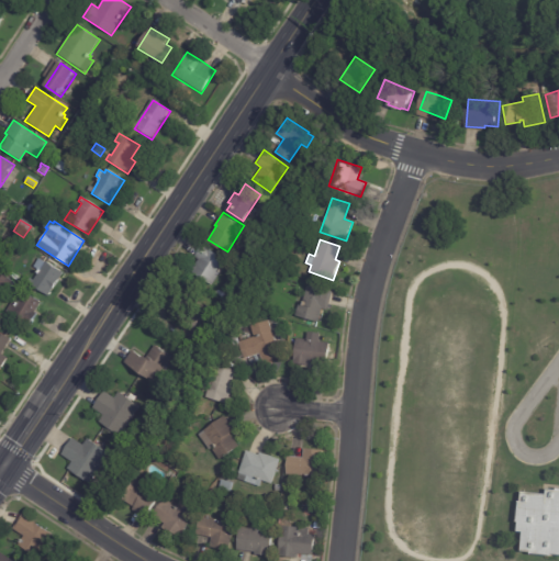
[(233,262),(226,271),(222,268),(211,283),(190,269),(199,258),(193,255),(202,242),(233,262)]
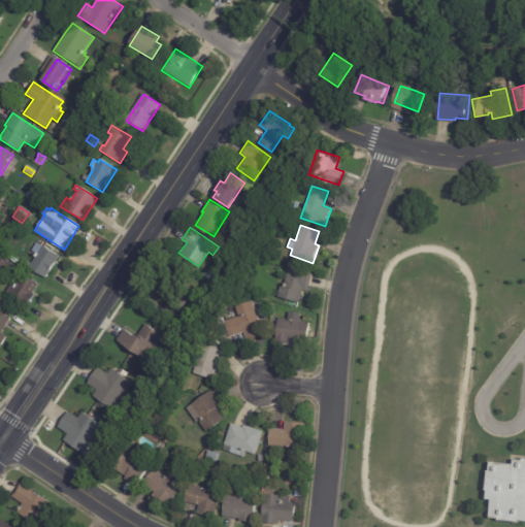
[(262,241),(269,244),(266,252),(259,249),(262,241)]
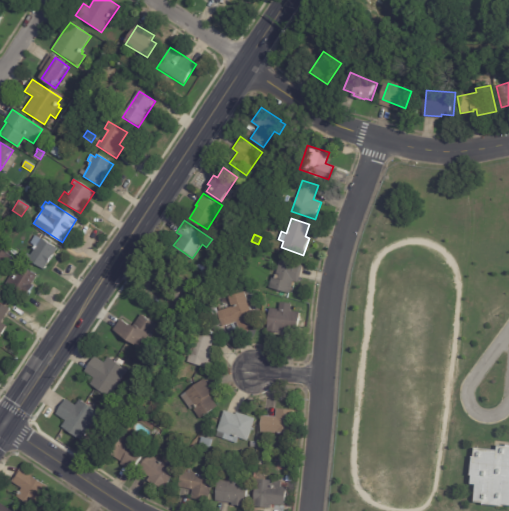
[(40,238),(57,248),(43,270),(23,257),(26,253),(30,256),(36,246),(30,242),(34,236),(39,240),(40,238)]
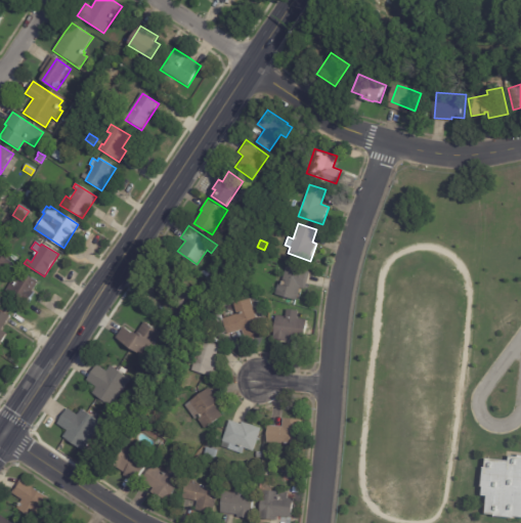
[(0,256),(12,263),(6,271),(0,268),(0,256)]
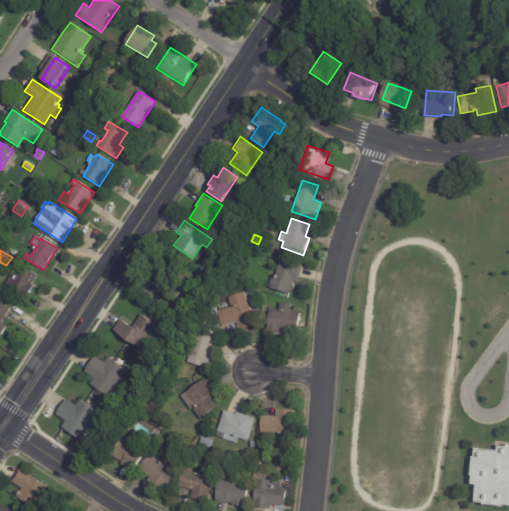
[(302,267),(298,281),(292,279),(289,292),(269,286),(272,276),(275,277),(280,259),(303,265),(302,267)]
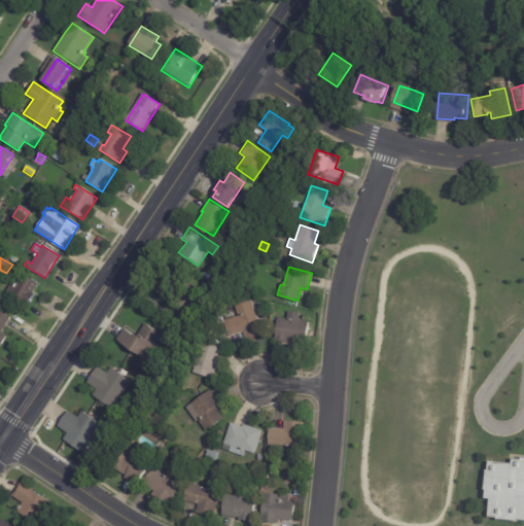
[(33,292),(33,293),(35,295),(27,308),(4,293),(19,271),(38,284),(33,292)]
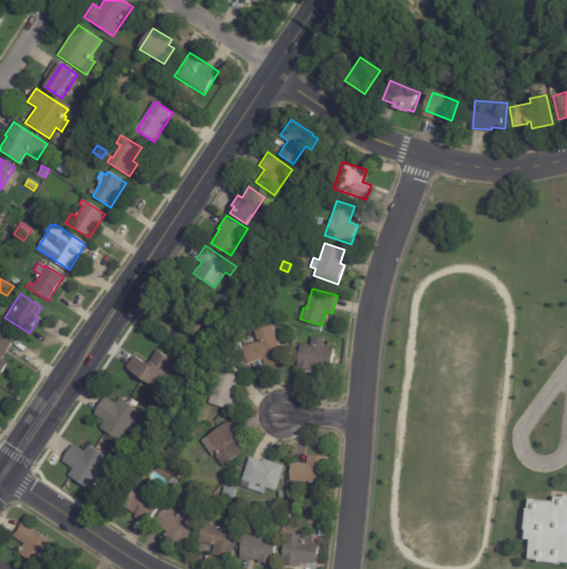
[(270,300),(262,313),(254,308),(262,295),(270,300)]
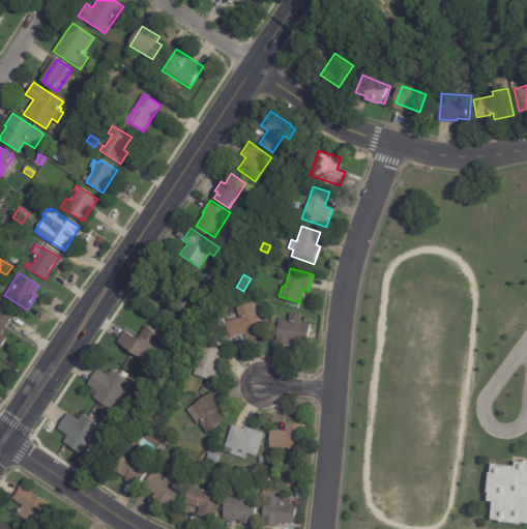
[(193,294),(182,310),(158,294),(162,288),(158,286),(165,276),(193,294)]
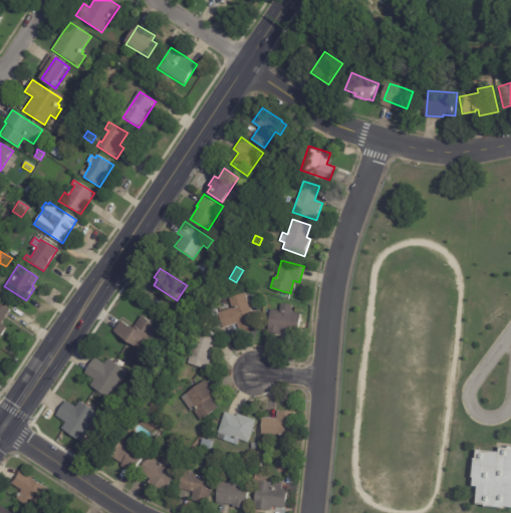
[(168,314),(176,302),(188,310),(180,322),(168,314)]
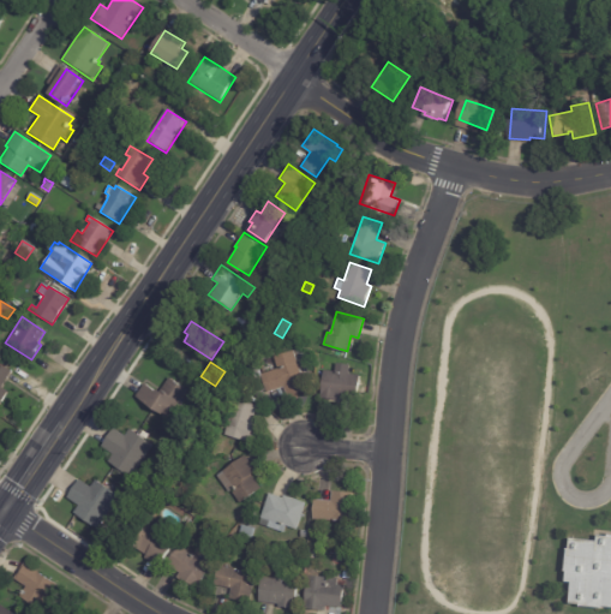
[(286,391),(285,387),(268,392),(262,374),(299,362),(307,389),(287,395),(286,391)]
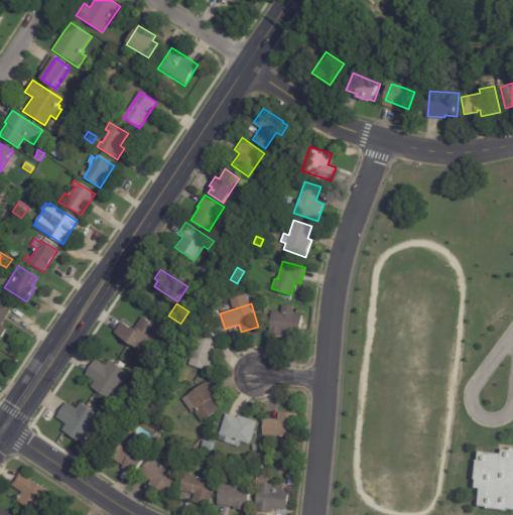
[(0,305),(10,312),(1,326),(7,330),(0,341),(0,305)]
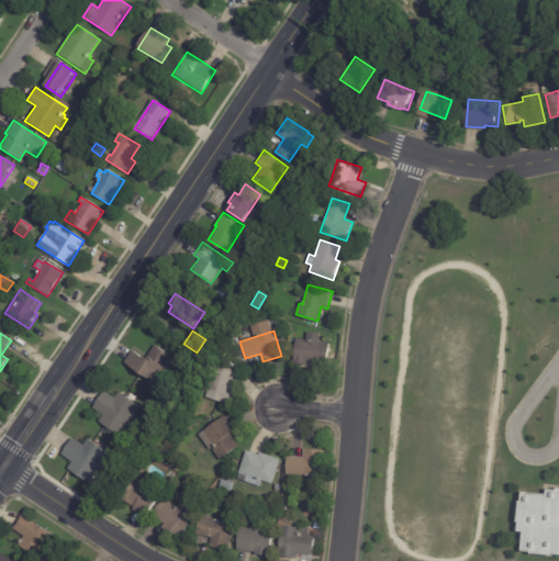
[(332,341),(328,365),(312,362),(311,366),(293,363),(297,337),(332,341)]
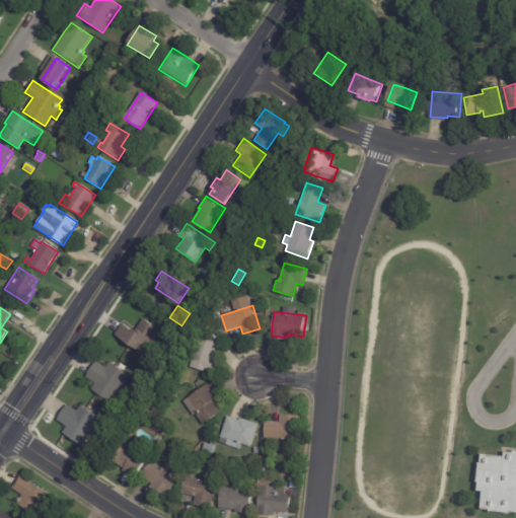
[(158,328),(142,353),(115,334),(122,322),(134,330),(143,318),(158,328)]
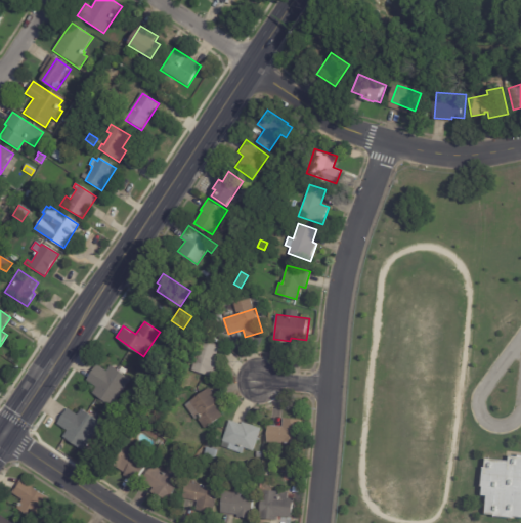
[(220,344),(216,356),(220,358),(215,377),(191,369),(193,362),(188,361),(190,351),(197,353),(202,338),(220,344)]
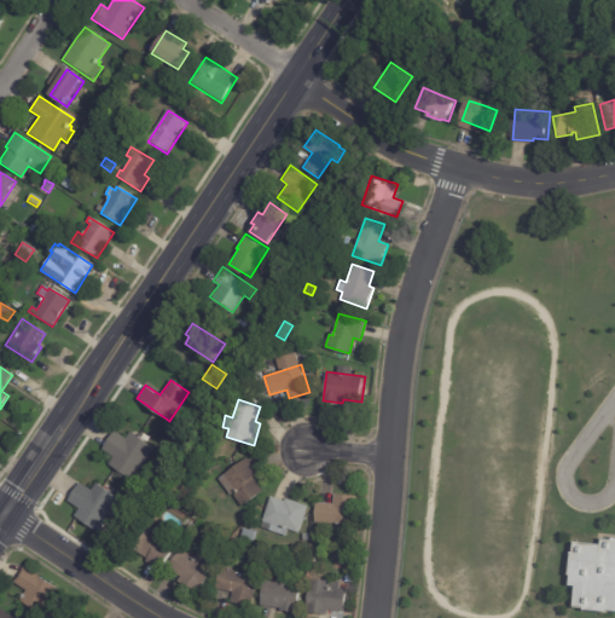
[(102,448),(115,431),(126,438),(131,429),(155,448),(132,480),(109,463),(114,457),(102,448)]
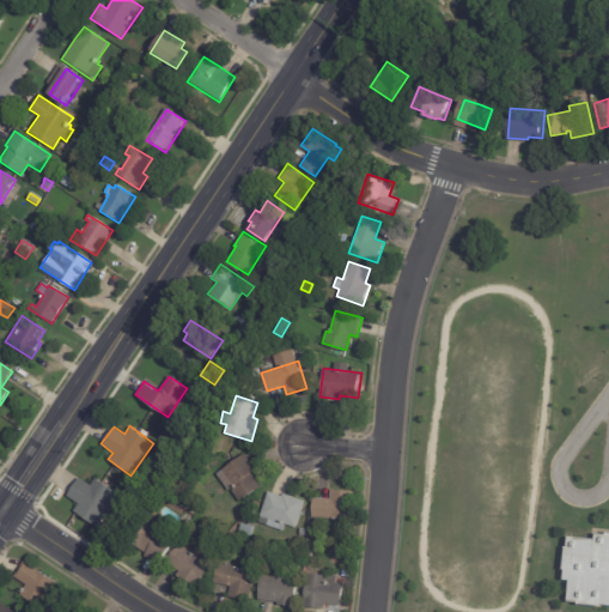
[(245,454),(257,470),(251,473),(261,486),(239,501),(232,490),(236,488),(233,485),(226,490),(215,473),(245,453),(245,454)]
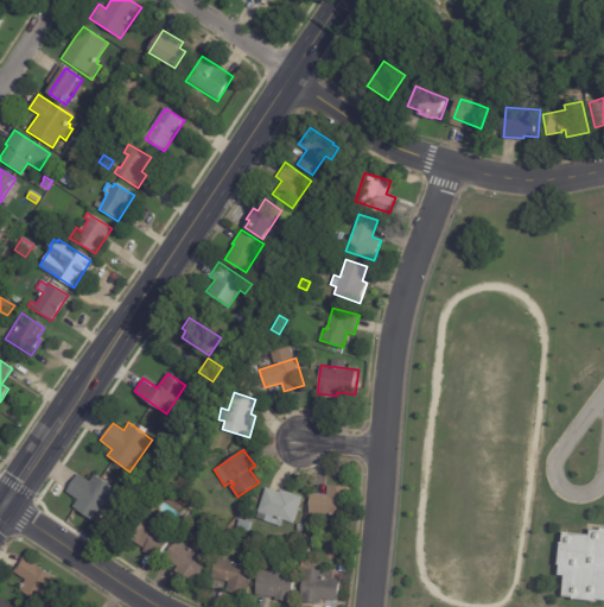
[(67,491),(78,473),(90,481),(95,473),(119,489),(96,523),(74,506),(78,499),(67,491)]
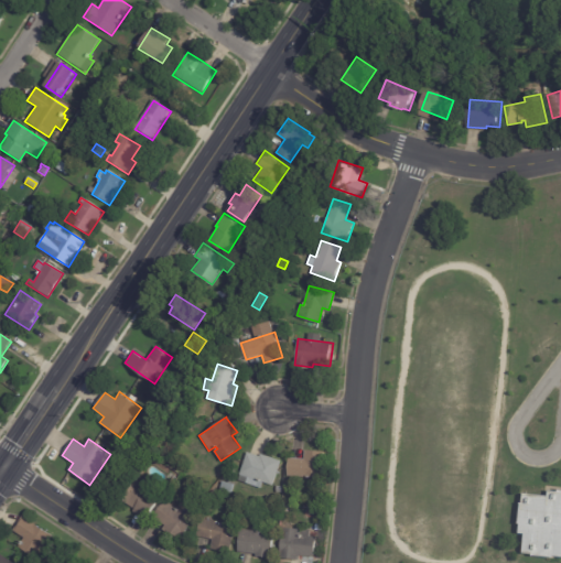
[(325,450),(324,477),(288,476),(289,457),(305,458),(305,450),(325,450)]
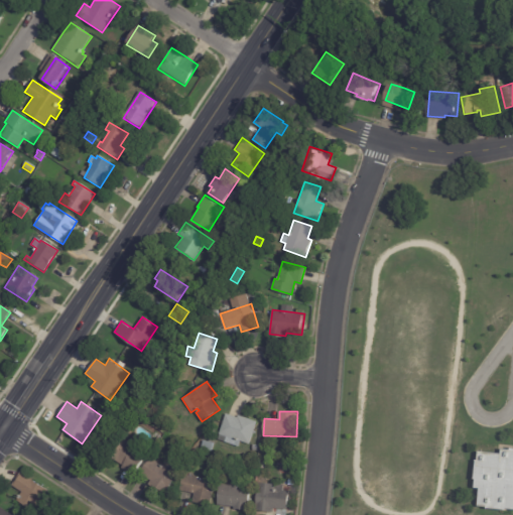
[(228,413),(239,417),(240,414),(258,420),(250,444),(240,441),(239,445),(219,438),(227,412),(228,413)]
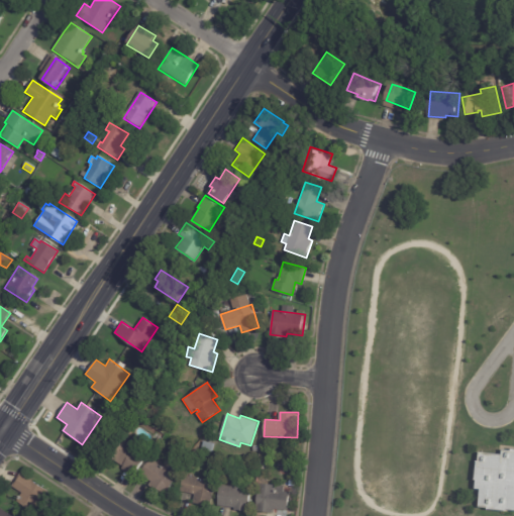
[(204,440),(209,441),(210,436),(215,437),(211,451),(202,448),(204,440)]
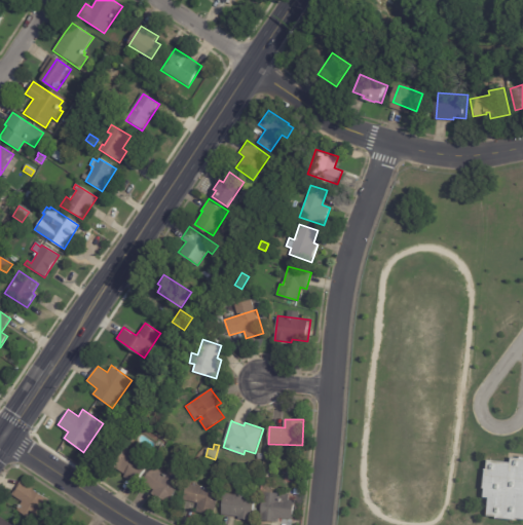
[(151,462),(137,485),(124,477),(125,475),(114,466),(127,447),(151,462)]
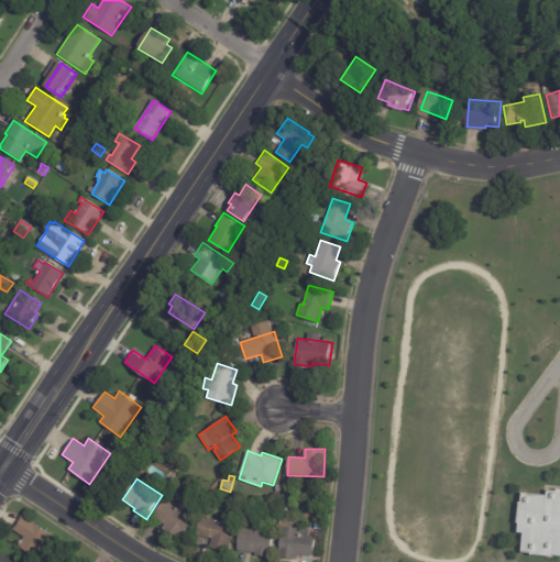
[(559,555),(549,554),(549,557),(528,554),(528,552),(519,551),(522,532),(516,531),(517,522),(515,522),(517,500),(519,502),(520,492),(542,494),(545,494),(545,488),(553,489),(555,487),(559,487),(559,555)]
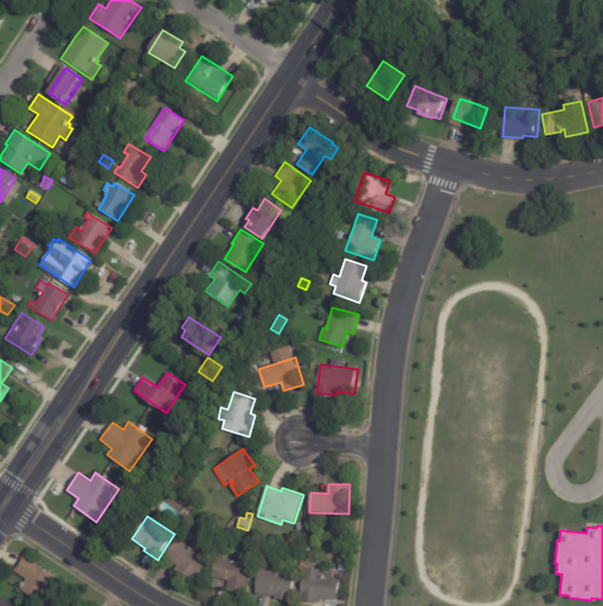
[(177,565),(166,556),(178,537),(190,546),(193,541),(205,549),(203,554),(210,559),(194,581),(175,569),(178,566),(177,565)]
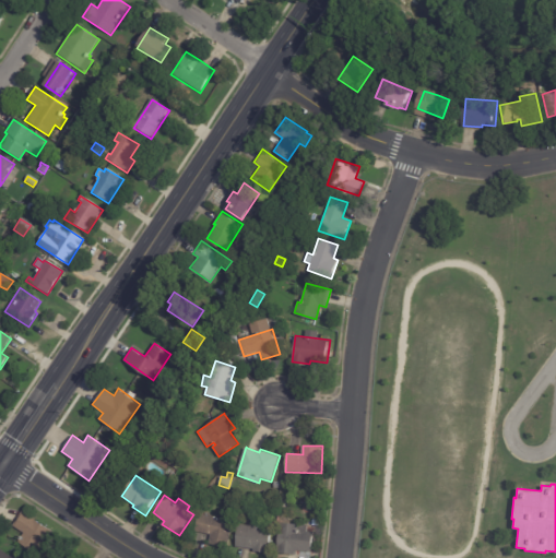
[(226,496),(234,497),(233,506),(225,505),(226,496)]
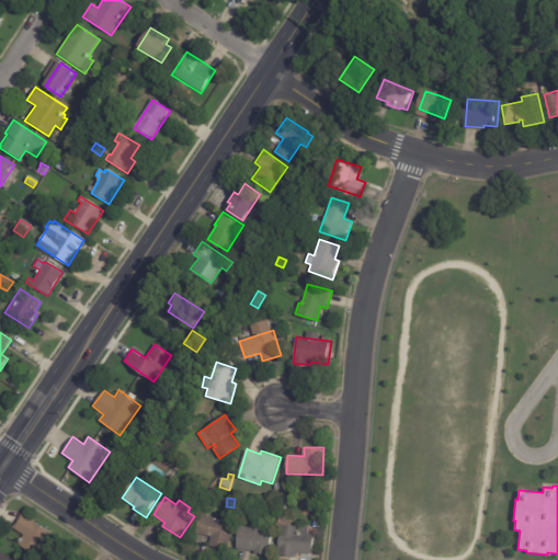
[(53,532),(37,556),(18,543),(23,534),(12,527),(22,512),(53,532)]
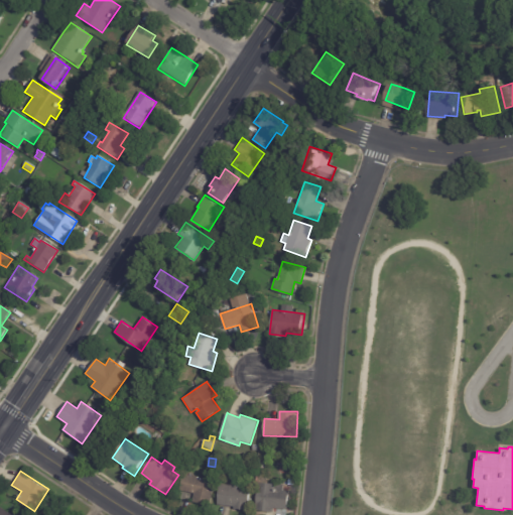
[(217,476),(210,506),(193,502),(195,493),(180,490),(183,474),(204,478),(205,473),(217,476)]
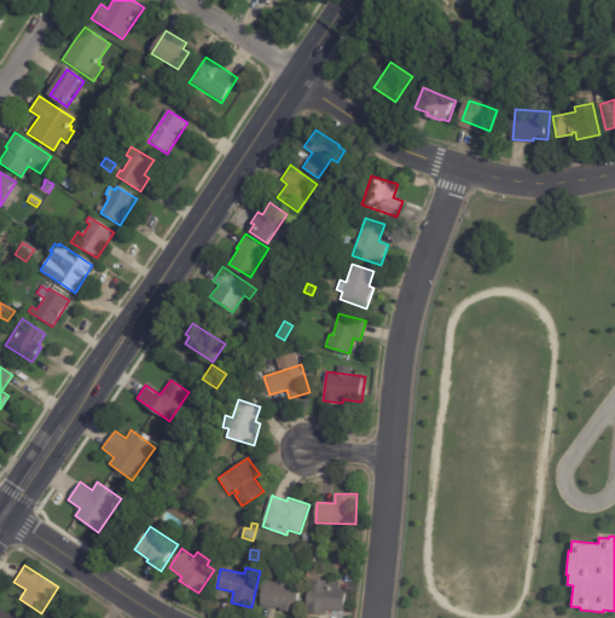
[(341,610),(329,610),(329,614),(307,613),(309,578),(341,581),(341,588),(347,589),(346,611),(341,610)]
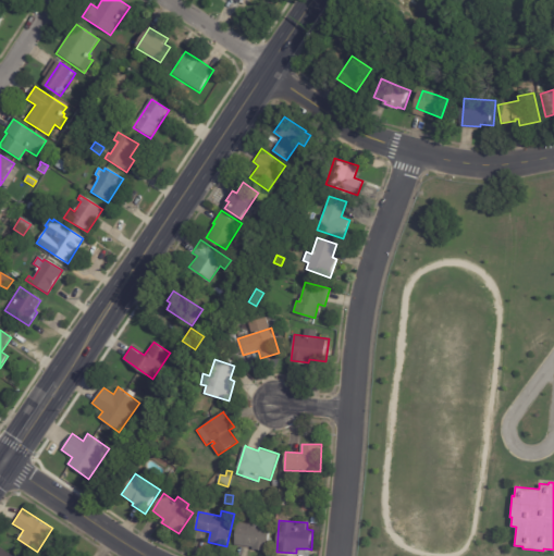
[(270,526),(268,551),(251,550),(251,546),(234,545),(236,522),(270,526)]
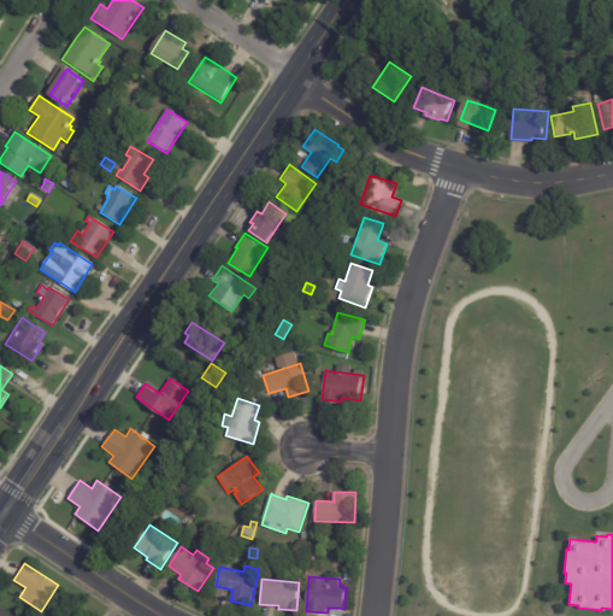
[(16,615),(0,615),(0,605),(16,615)]
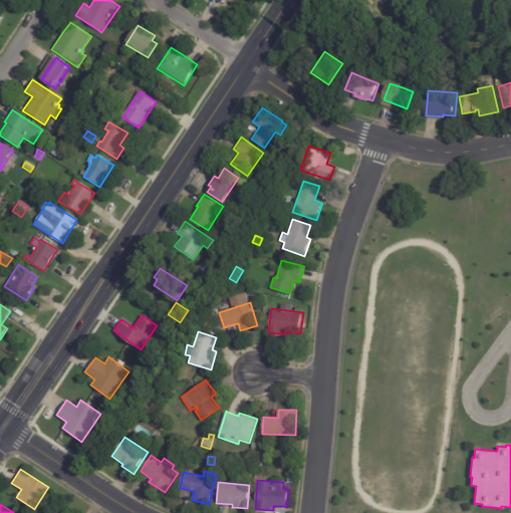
All buildings are outlined.
